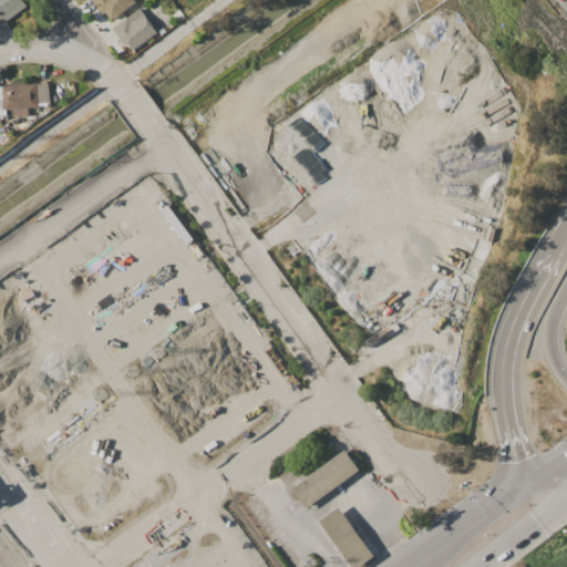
[(0,0),(22,0),(27,6),(0,26),(0,0)]
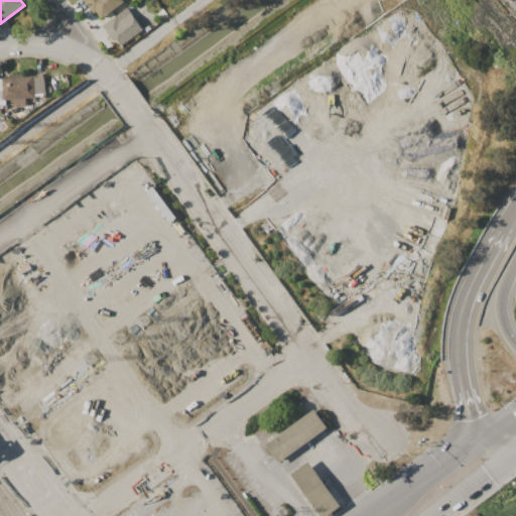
[(84,0),(121,0),(123,2),(97,19),(84,0)]
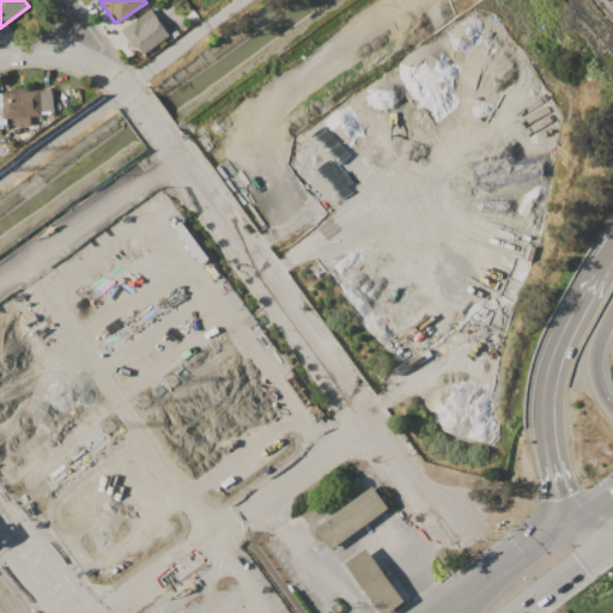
[(121,30),(150,10),(168,35),(140,56),(121,30)]
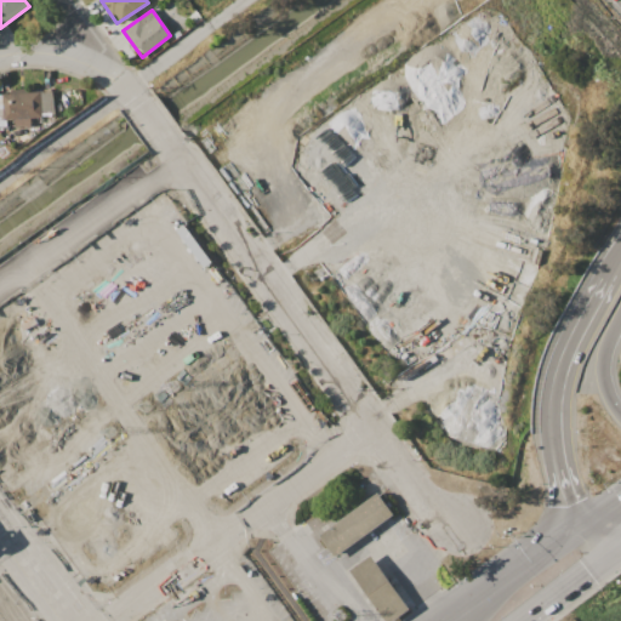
[(3,95),(40,92),(43,121),(5,124),(3,95)]
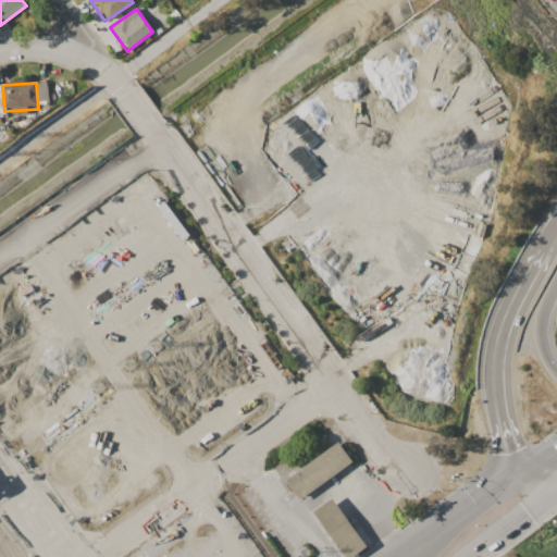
[(299,499),(286,480),(338,443),(351,461),(299,499)]
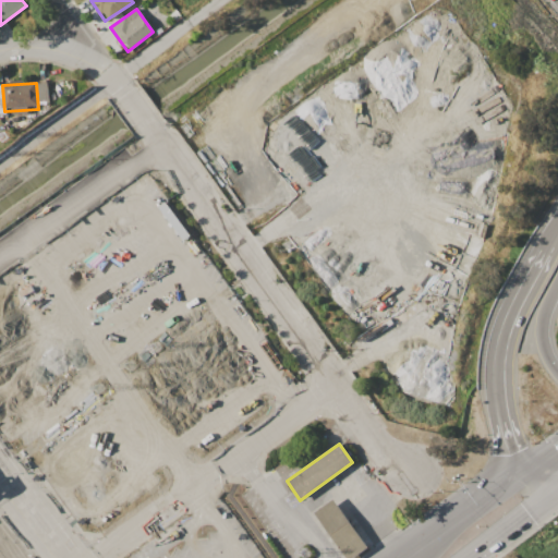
[(349,530),(334,541),(316,516),(330,505),(352,489),(365,480),(381,505),(370,513),(355,524),(349,530)]
